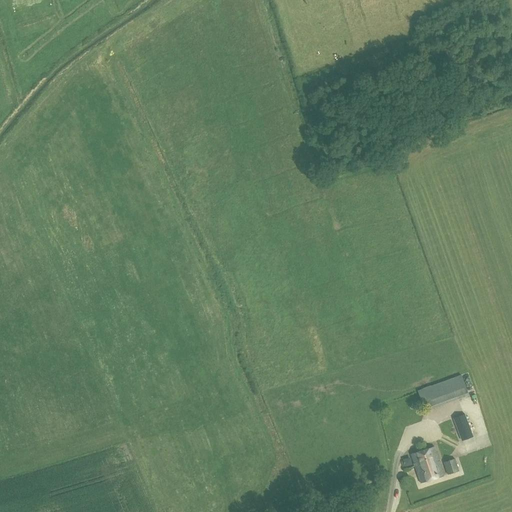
[(399,23),(393,20),(387,31),(393,34),(399,23)]
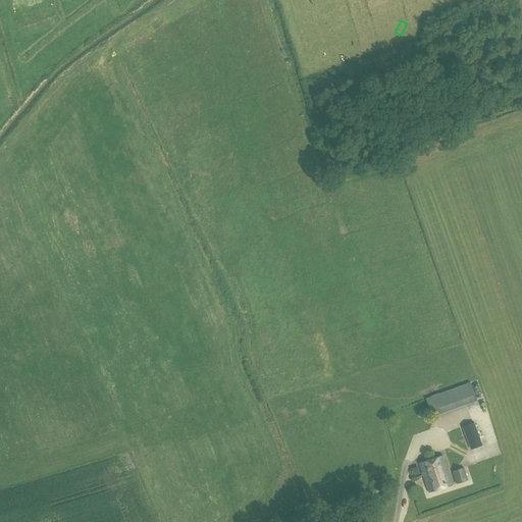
[(302,149),(300,142),(288,146),(291,153),(302,149)]
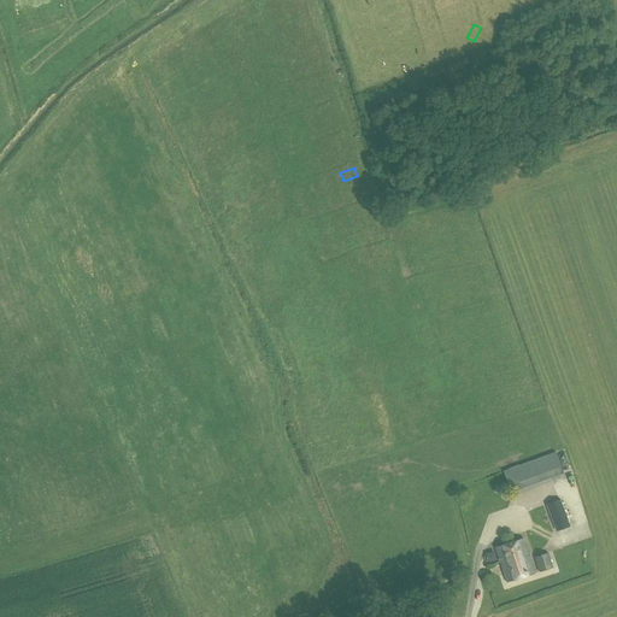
[(516,482),(518,492),(552,480),(550,470),(527,479),(527,477),(516,482)]
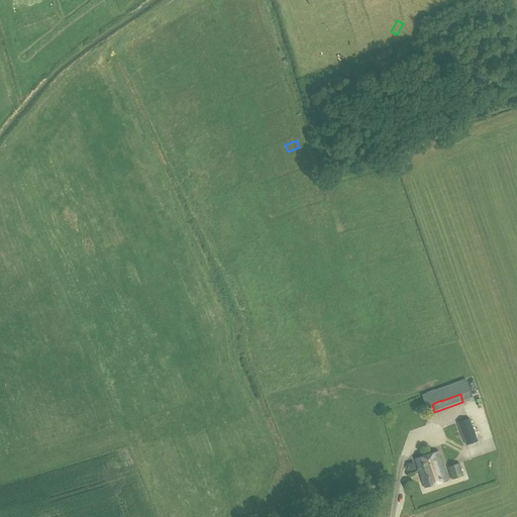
[(457,422),(466,444),(477,440),(469,418),(457,422)]
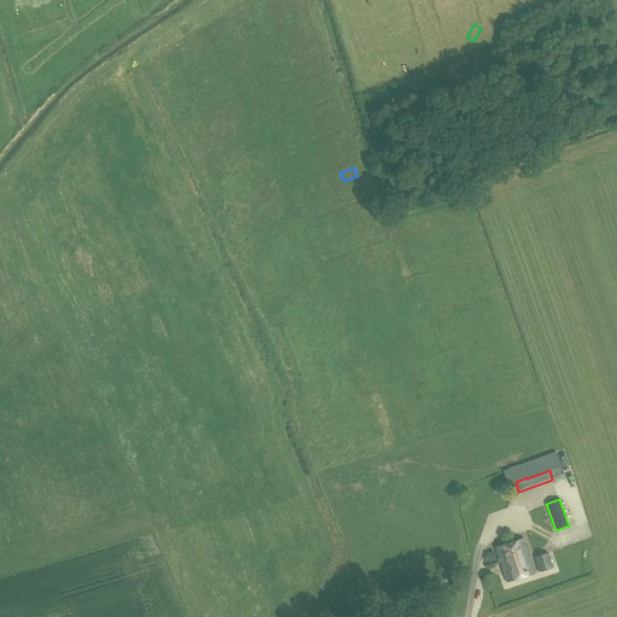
[(495,547),(506,582),(538,571),(534,562),(532,563),(523,538),(495,547)]
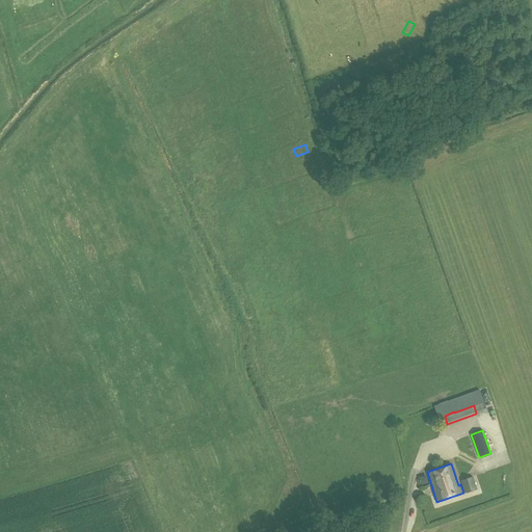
[(460,480),(464,494),(477,489),(473,476),(460,480)]
